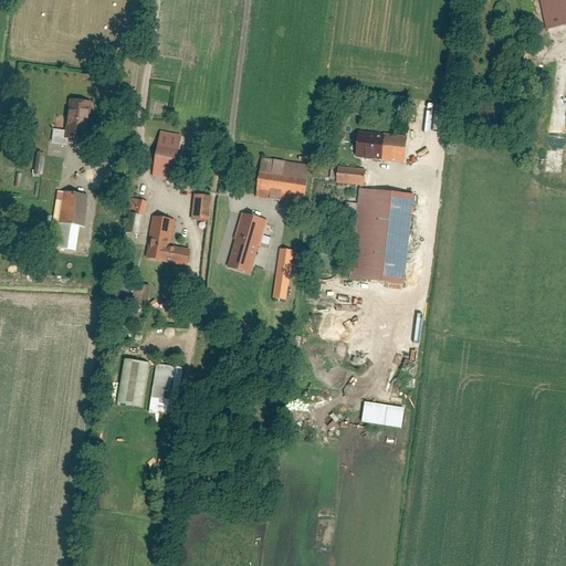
[(565,0),(541,0),(546,30),(565,25),(565,0)]
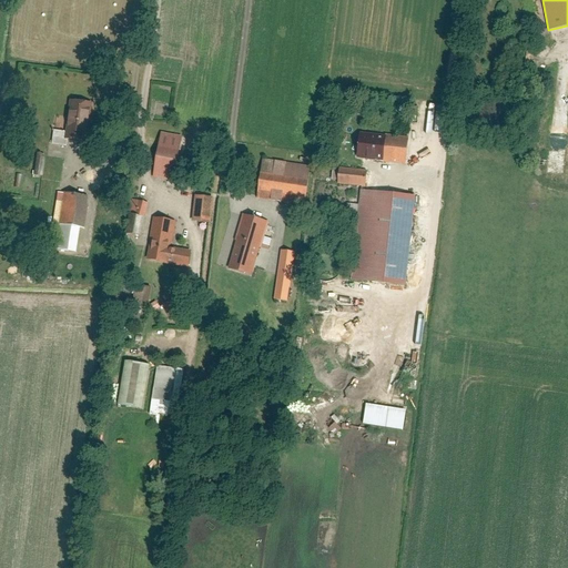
[(92,104),(69,101),(66,132),(64,141),(67,141),(87,143),(92,104)]
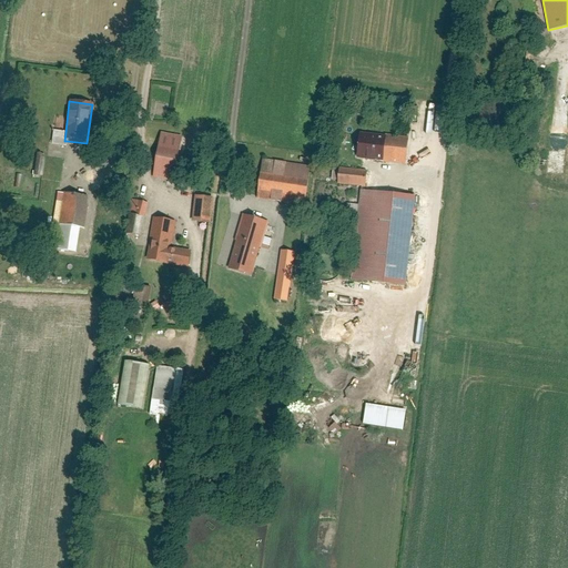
[(66,148),(67,141),(64,141),(66,132),(53,131),(51,145),(66,148)]
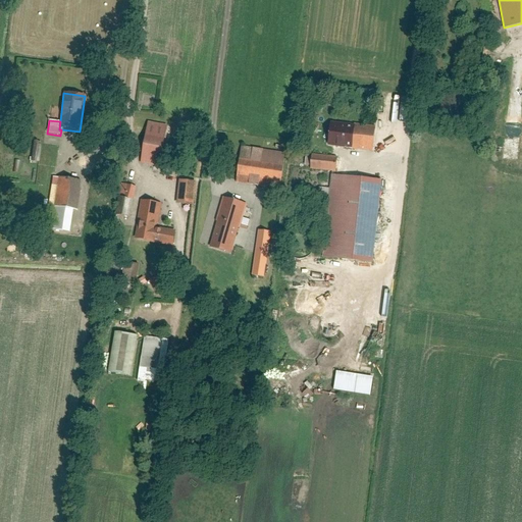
[(331,120),(328,145),(372,149),(375,124),(331,120)]
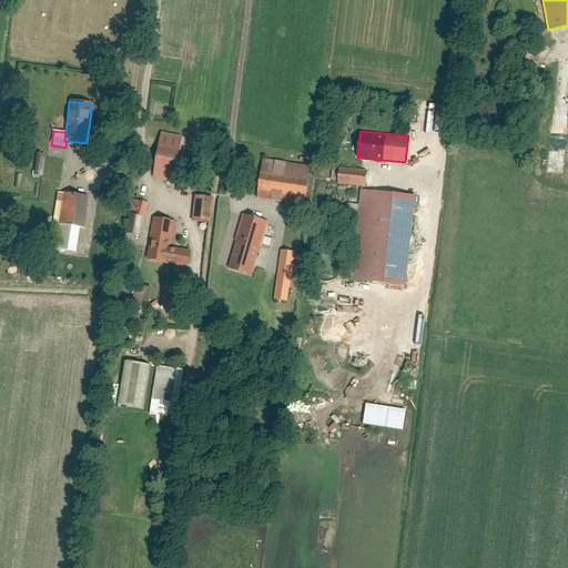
[(182,137),(161,133),(152,179),(173,182),(182,137)]
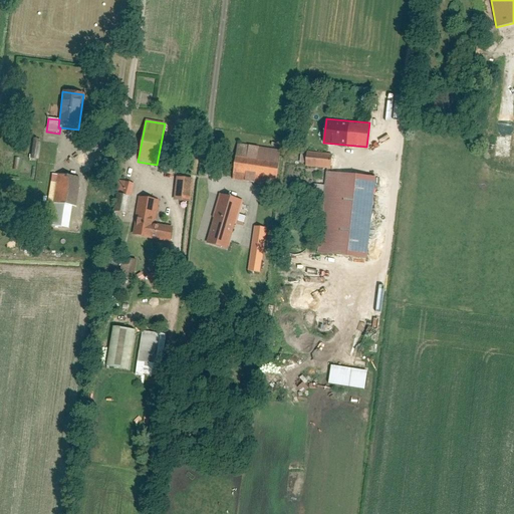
[(40,140),(32,139),(29,160),(37,161),(40,140)]
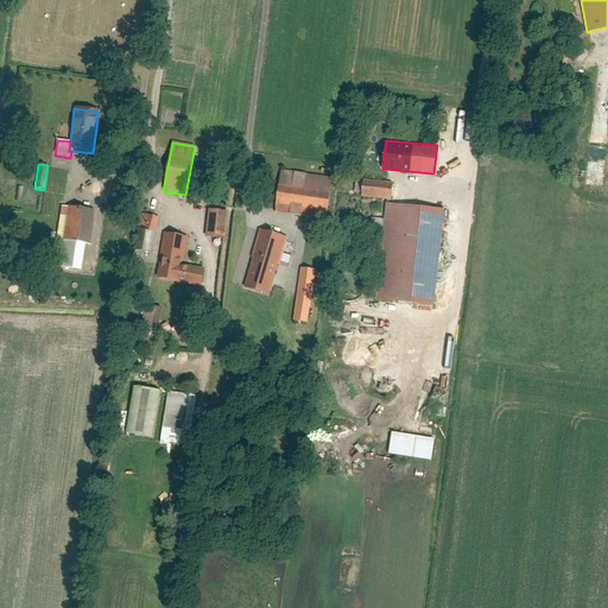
[(333,178),(280,171),(274,214),(327,221),(333,178)]
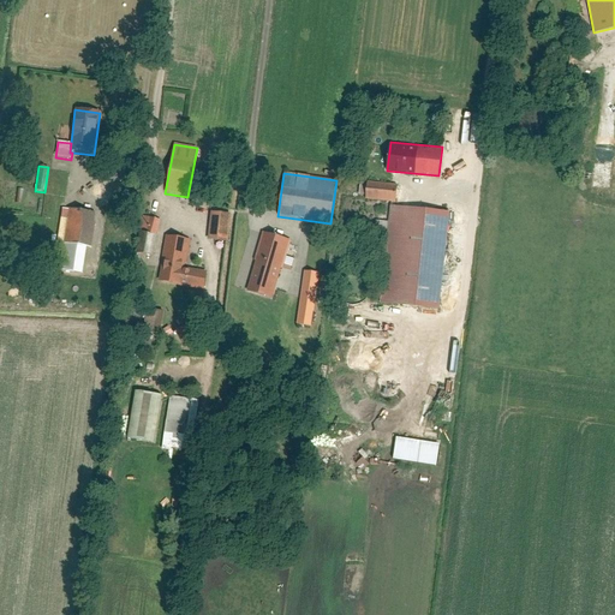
[(399,185),(368,180),(365,197),(396,202),(399,185)]
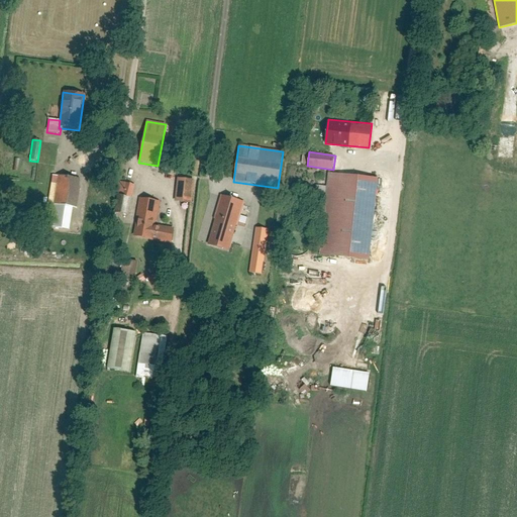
[(377,178),(328,173),(320,255),(369,261),(377,178)]
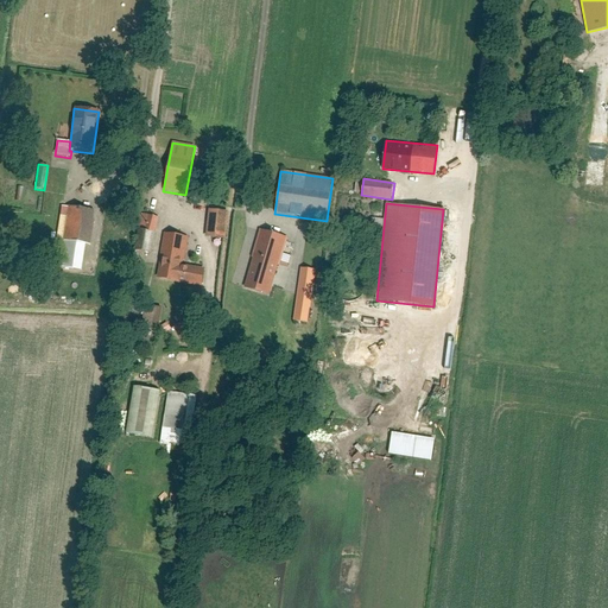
[(94,211),(59,207),(55,241),(61,242),(83,246),(89,246),(94,211)]
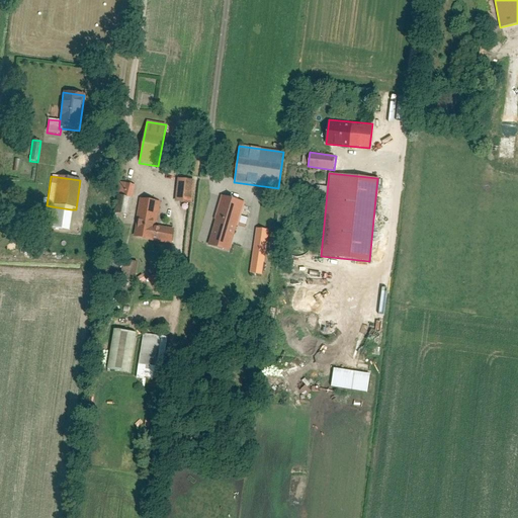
[(194,181),(177,179),(175,203),(191,205),(194,181)]
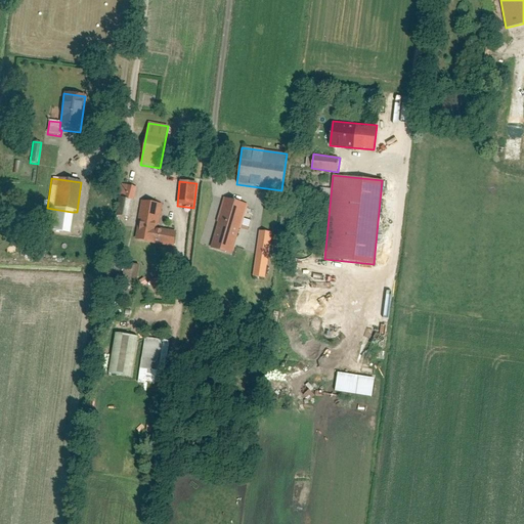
[(137,188),(122,185),(118,198),(134,202),(137,188)]
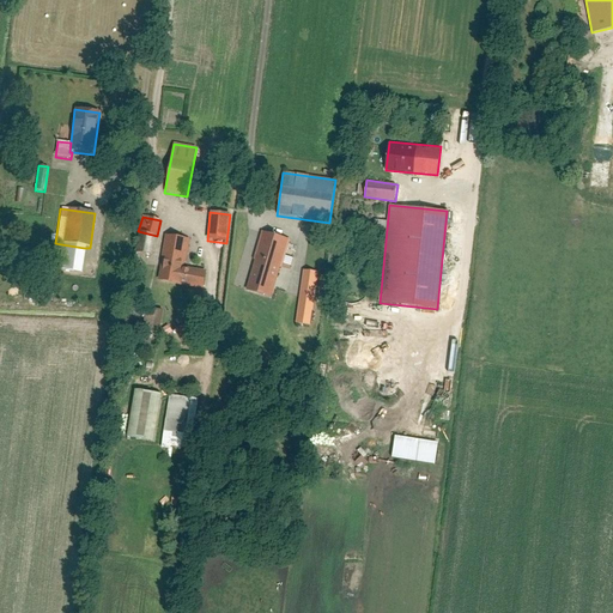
[(153,256),(157,236),(138,231),(134,253),(153,256)]
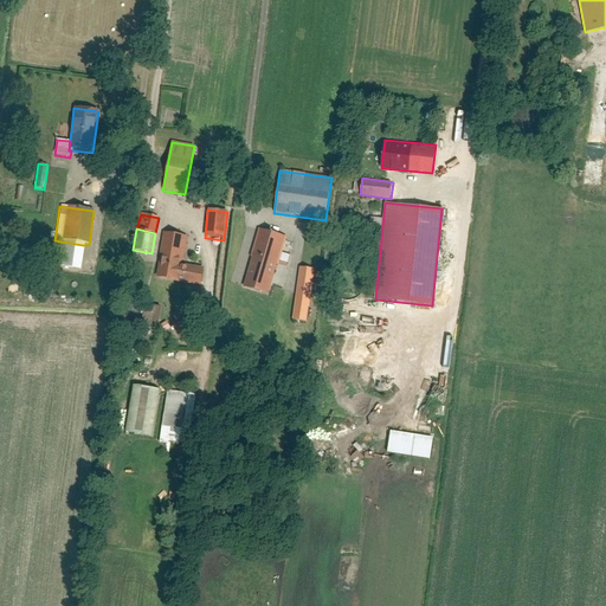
[(288,238),(258,230),(250,258),(251,259),(243,289),(269,297),(277,268),(287,270),(290,256),(283,253),(288,238)]
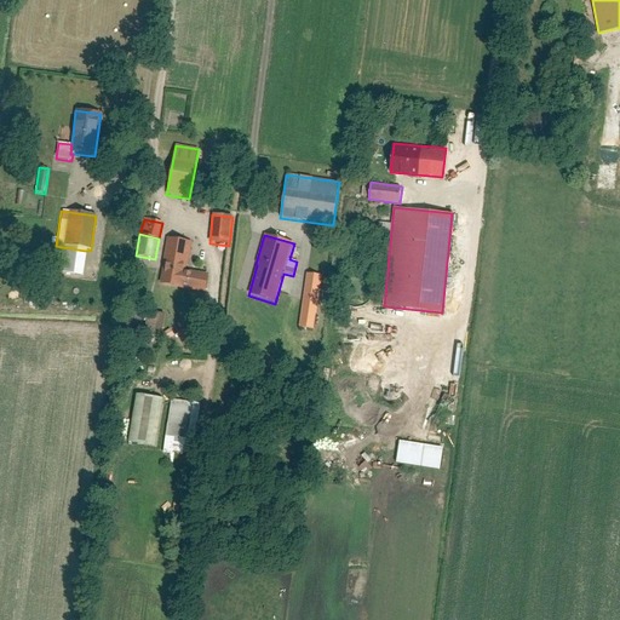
[(191,244),(167,240),(159,286),(206,294),(208,275),(187,271),(191,244)]
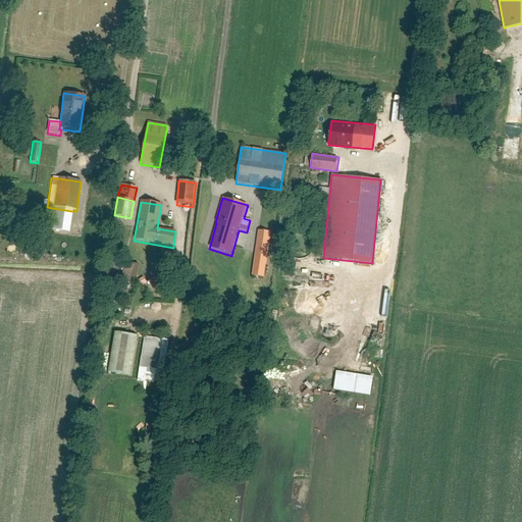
[(68,233),(71,211),(52,208),(49,230),(68,233)]
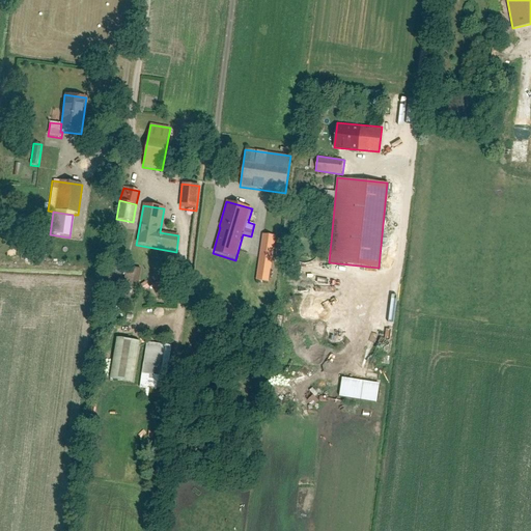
[(276,236),(262,234),(256,281),(269,283),(276,236)]
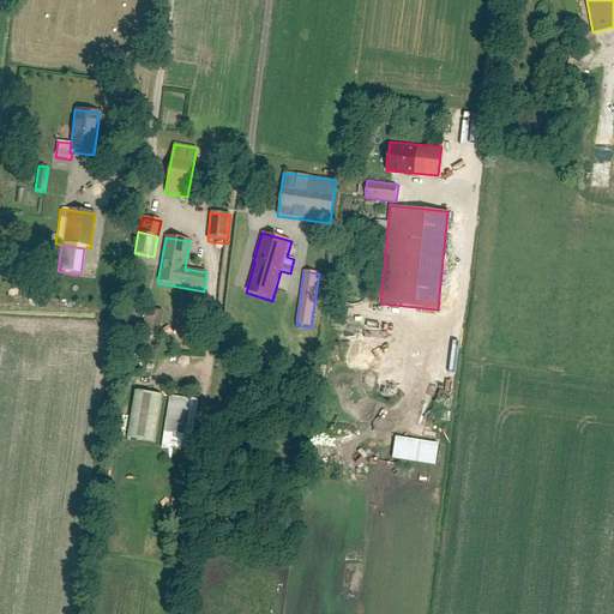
[(163,312),(145,309),(142,339),(152,341),(152,335),(161,336),(163,312)]
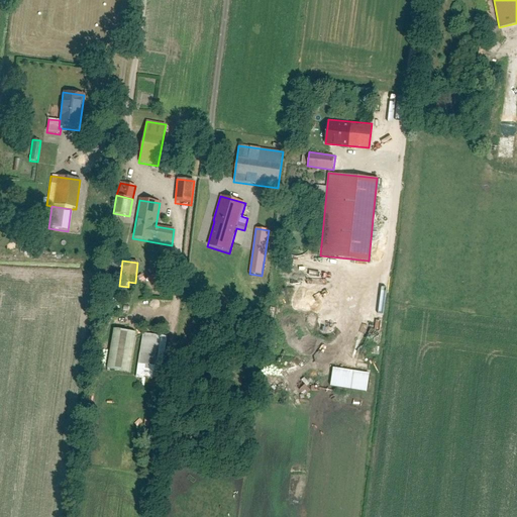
[(145,281),(141,275),(137,278),(140,284),(145,281)]
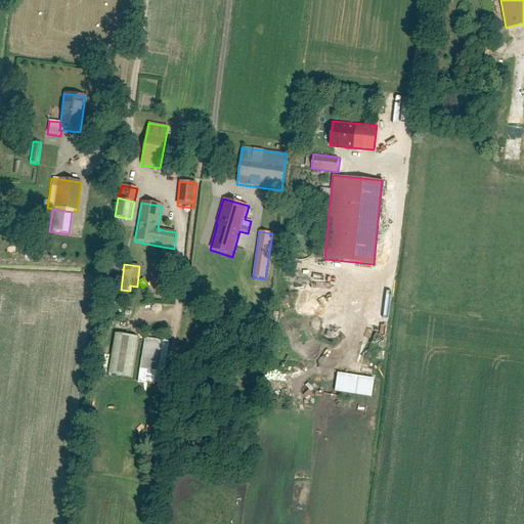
[(137,338),(115,335),(107,376),(131,379),(137,338)]
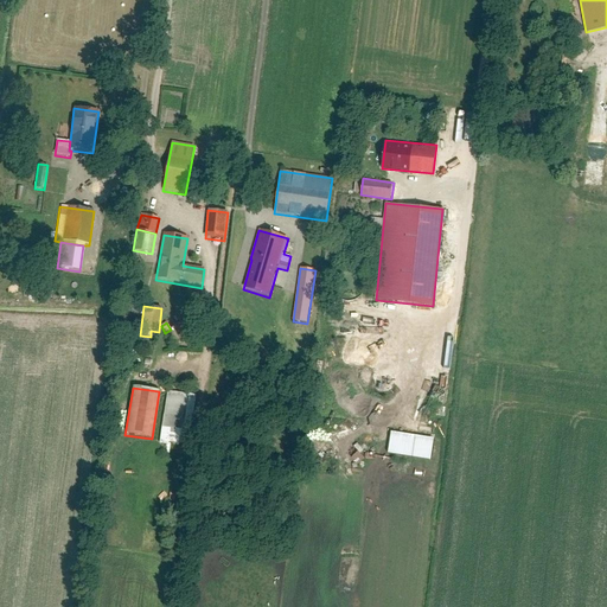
[(196,397),(167,393),(159,445),(168,446),(168,443),(187,447),(196,397)]
